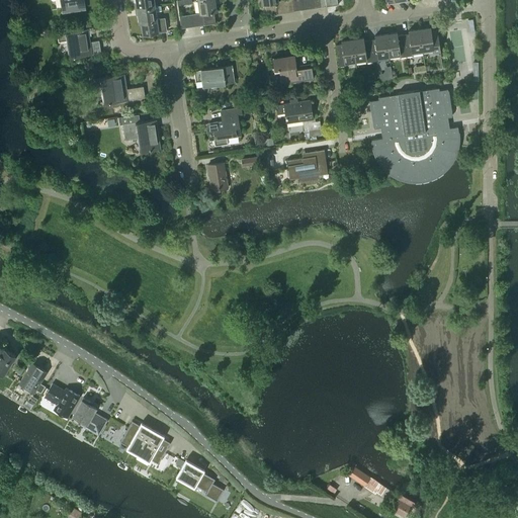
[(61,0),(62,7),(73,6),(73,10),(85,8),(84,4),(83,0),(61,0)]
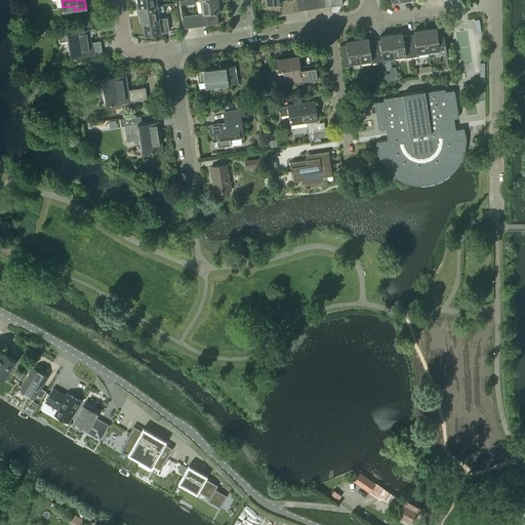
[(136,5),(136,9),(156,6),(155,0),(137,0),(138,4),(136,5)]
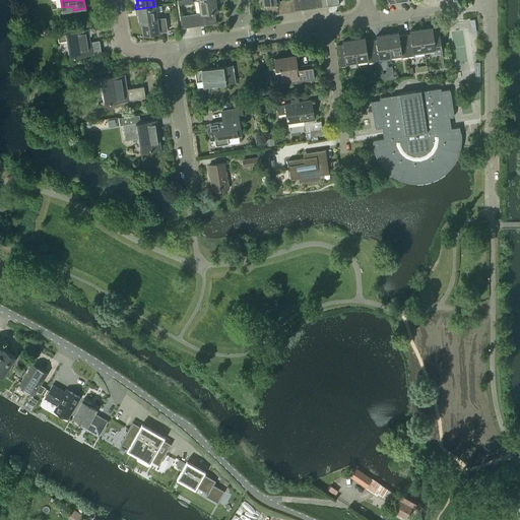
[(197,0),(200,13),(197,13),(199,25),(205,24),(205,25),(217,23),(215,11),(217,11),(216,2),(218,1),(217,0),(197,0)]
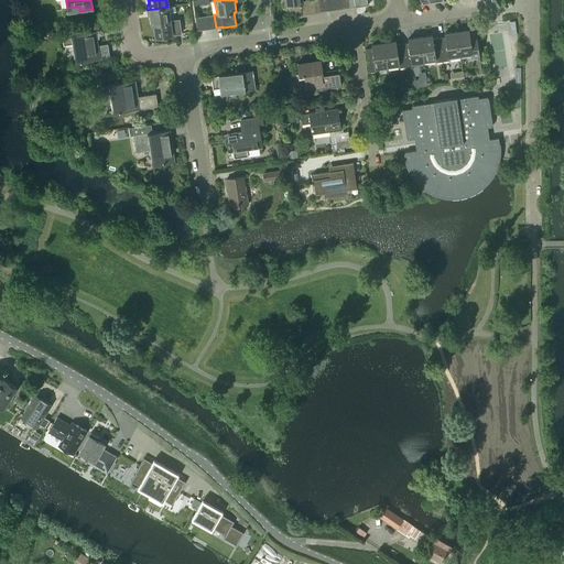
[(302,0),(283,0),(284,4),(286,4),(289,18),(302,15),(302,14),(307,14),(305,1),(303,1),(302,0)]
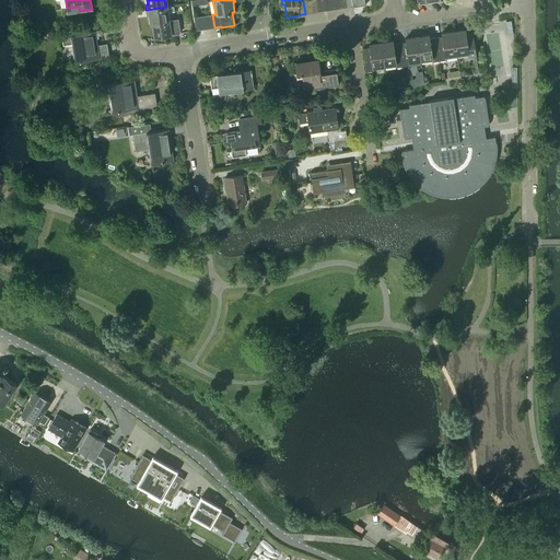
[(334,10),(331,0),(325,0),(327,11),(334,10)]
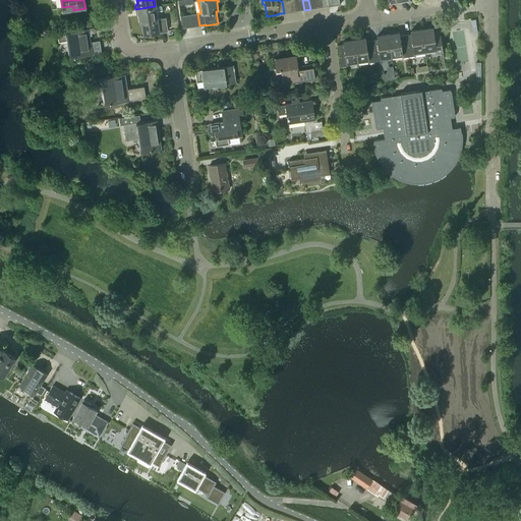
[(314,0),(308,0),(310,9),(316,8),(314,0)]
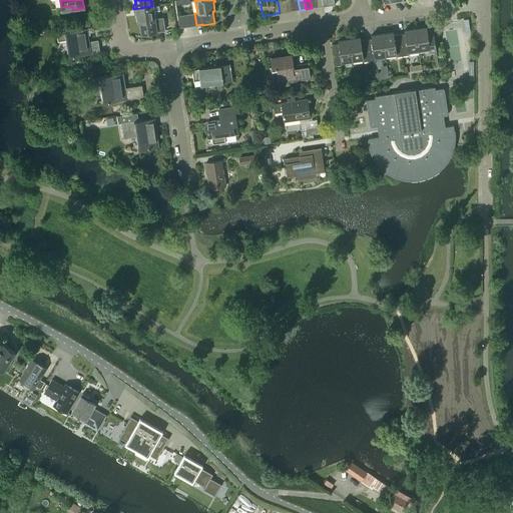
[(152,6),(133,9),(134,13),(136,14),(137,23),(143,22),(144,33),(142,33),(142,34),(164,30),(162,17),(154,19),(153,11),(159,10),(159,5),(152,6)]
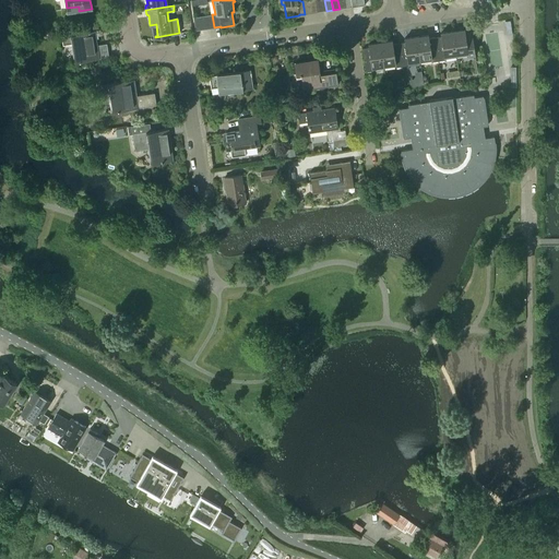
[(66,35),(62,35),(63,44),(72,43),(74,62),(109,57),(107,44),(97,45),(95,31),(99,30),(66,35)]
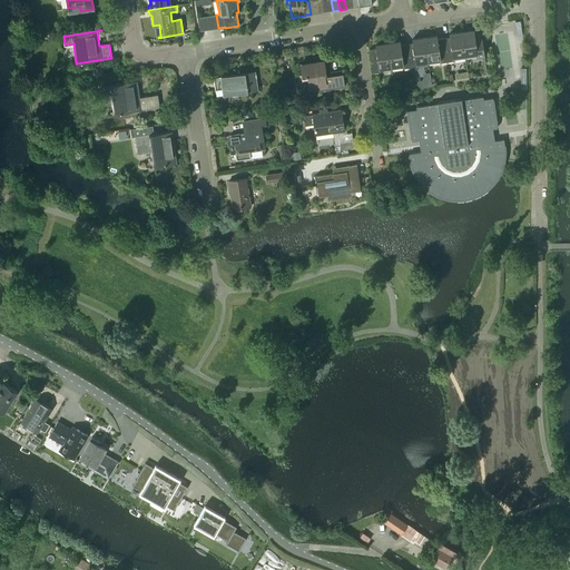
[(473,30),(461,31),(465,56),(477,55),(477,57),(484,56),(481,32),(474,33),(473,30)]
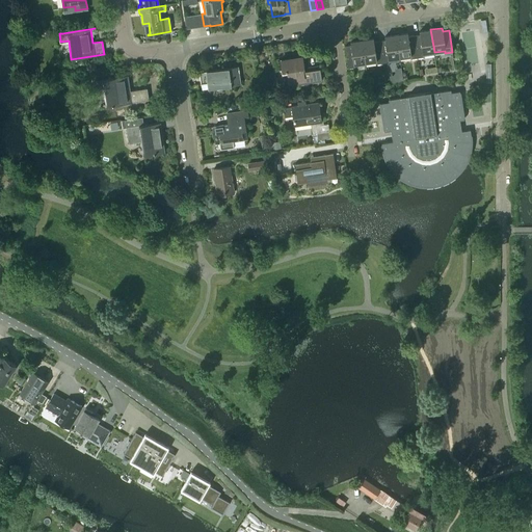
[(420,34),(414,35),(417,57),(424,56),(423,54),(434,52),(430,29),(419,31),(420,34)]
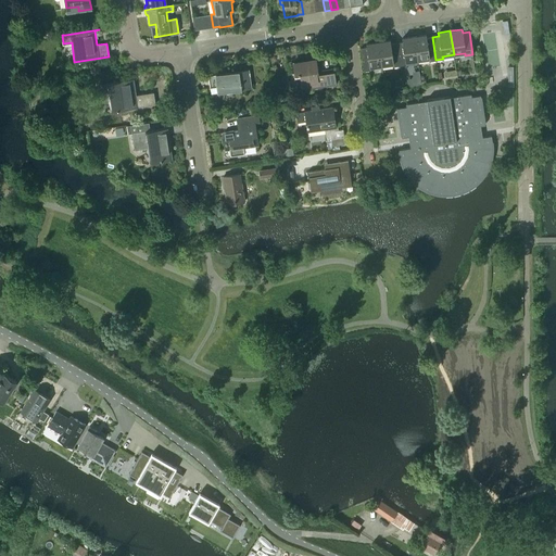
[(426,35),(414,37),(417,60),(429,59),(429,61),(436,60),(432,37),(427,38),(426,35)]
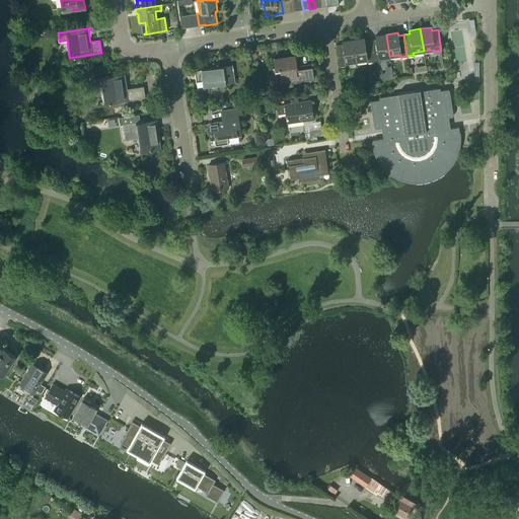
[(375,39),(370,40),(373,61),(379,61),(379,58),(389,56),(386,34),(375,35),(375,39)]
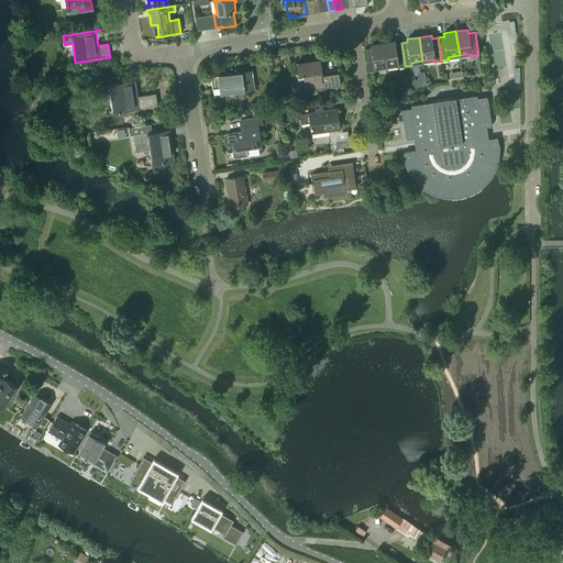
[(395,41),(383,43),(386,66),(398,65),(398,67),(405,66),(401,43),(395,44),(395,41)]
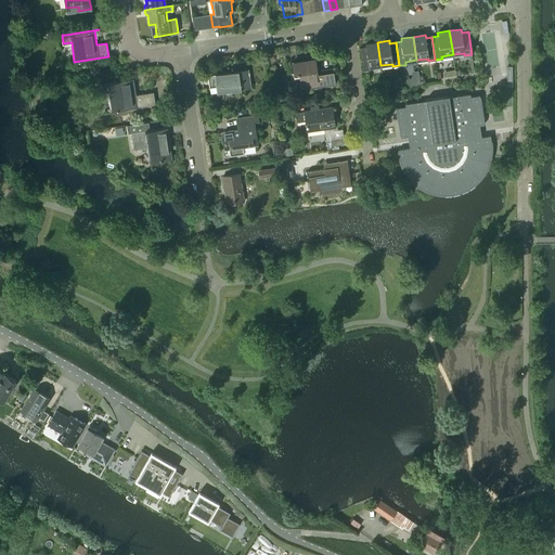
[(381,65),(377,42),(365,43),(365,47),(359,48),(363,72),(370,71),(370,67),(381,65)]
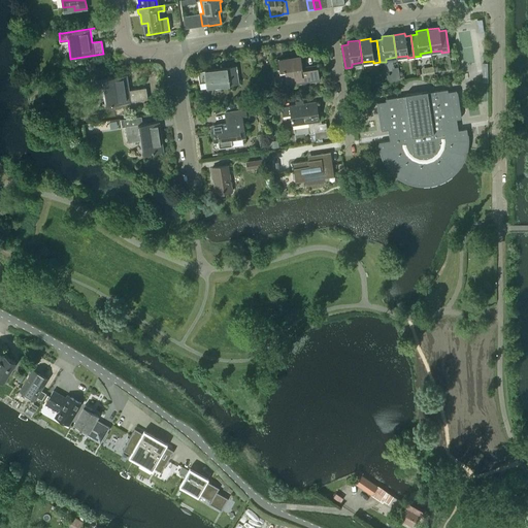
[(285,70),(287,85),(319,79),(317,65),(302,67),(300,56),(277,60),(279,71),(285,70)]
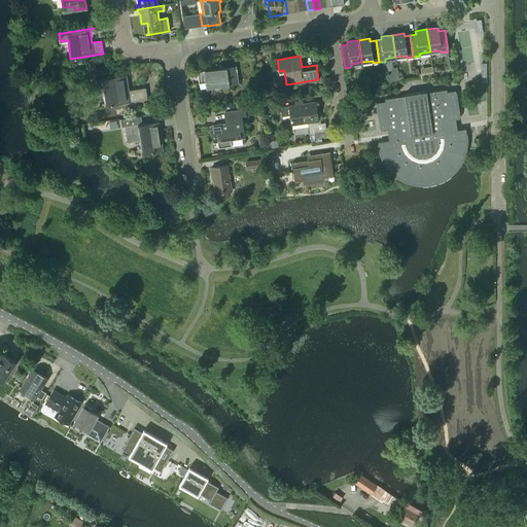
[(199,83),(204,82),(205,89),(238,83),(235,66),(197,71),(199,83)]
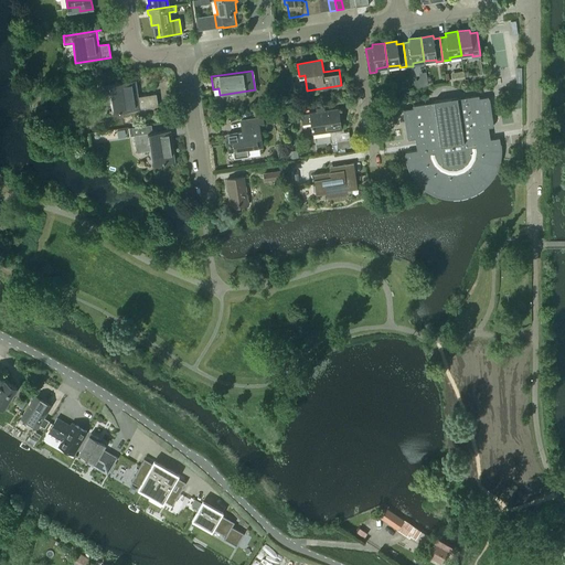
[(136,97),(132,81),(100,86),(102,95),(110,94),(113,113),(158,106),(156,94),(136,97)]
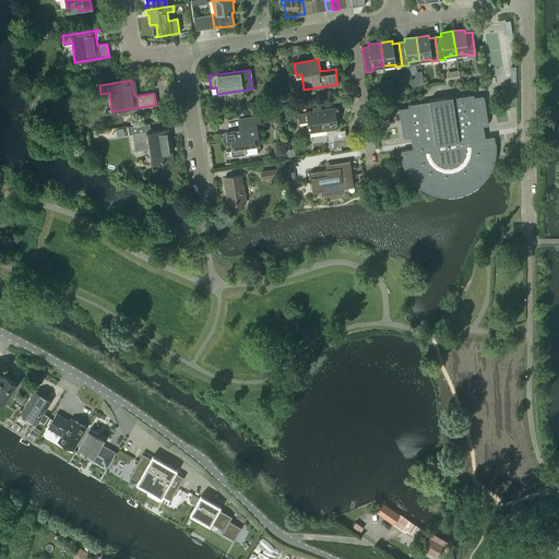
[(404,138),(413,137),(415,149),(401,151),(402,156),(403,161),(404,164),(405,168),(407,171),(409,175),(412,179),(415,181),(418,185),(421,187),(425,189),(428,191),(432,193),(436,194),(440,194),(444,195),(449,195),(453,195),(456,194),(461,193),(465,192),(468,191),(473,189),(476,187),(479,183),(483,181),(485,178),(488,174),(489,170),(491,167),(492,163),(494,158),(495,154),(495,151),(495,146),(495,142),(494,135),(483,138),(480,126),(487,126),(483,95),(474,97),(474,94),(452,97),(452,96),(429,99),(429,100),(407,104),(408,107),(400,108),(404,138)]
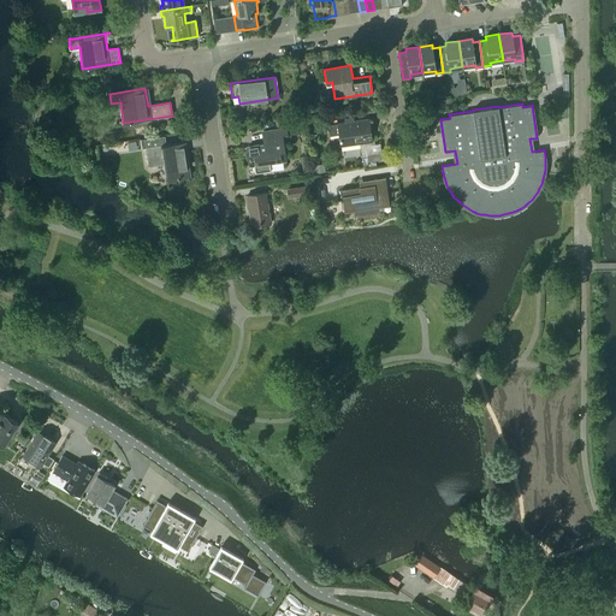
[(339,134),(341,147),(360,143),(362,155),(367,154),(368,161),(383,160),(381,152),(380,143),(372,144),(368,119),(354,122),(353,118),(344,119),(345,123),(327,125),(330,136),(339,134)]
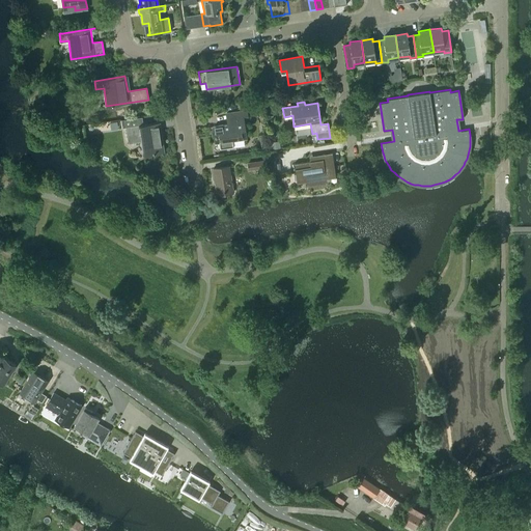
[(233,141),(246,139),(243,117),(247,117),(246,110),(226,113),(228,124),(214,127),(216,142),(219,142),(220,149),(234,147),(233,141)]
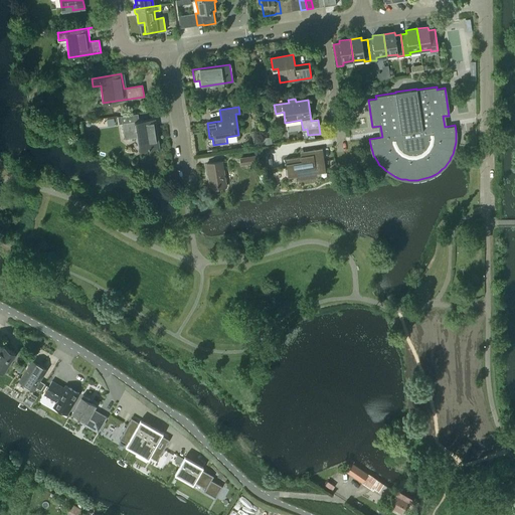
[(122,124),(124,139),(137,137),(139,151),(157,148),(155,134),(157,134),(155,119),(122,124)]
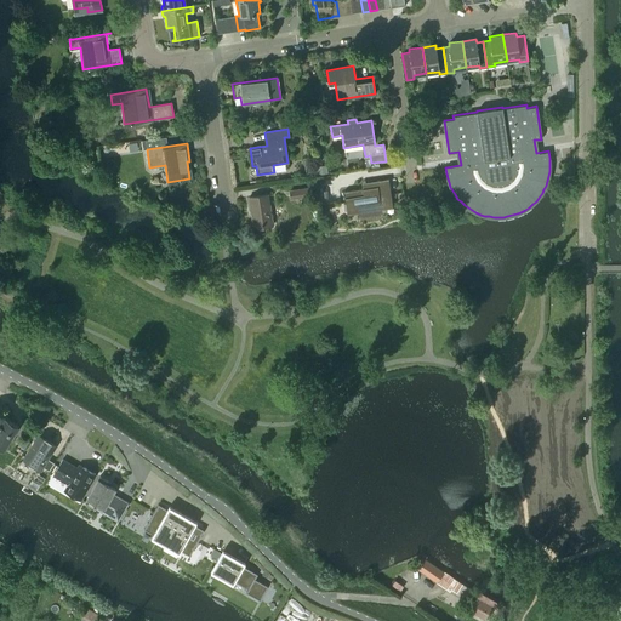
[(377,186),(343,192),(347,214),(381,209),(381,206),(392,204),(392,208),(393,208),(388,178),(376,181),(377,186)]
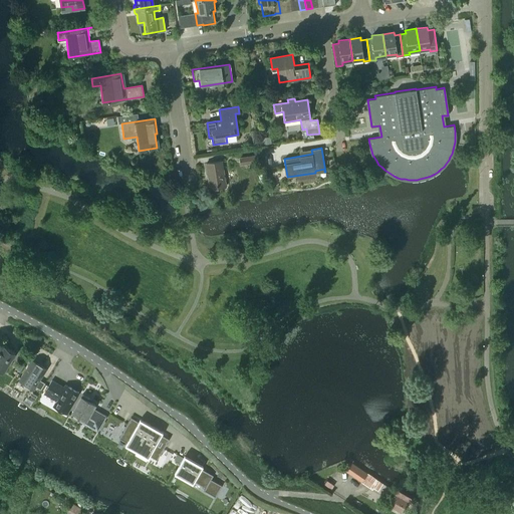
[(240,158),(241,165),(257,163),(256,156),(240,158)]
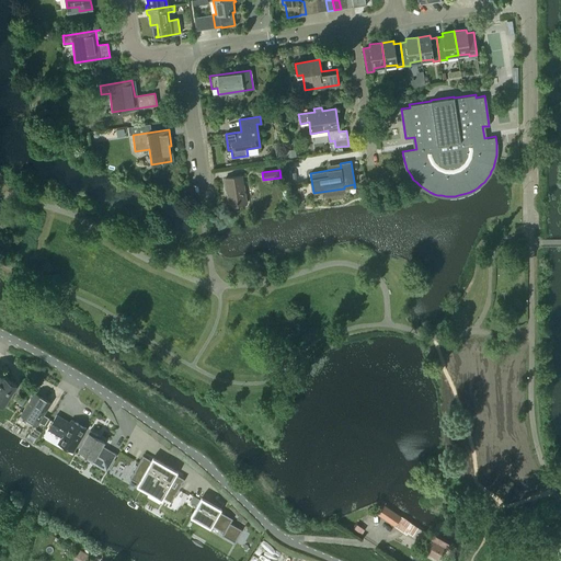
[(242,175),(226,178),(229,206),(247,204),(242,175)]
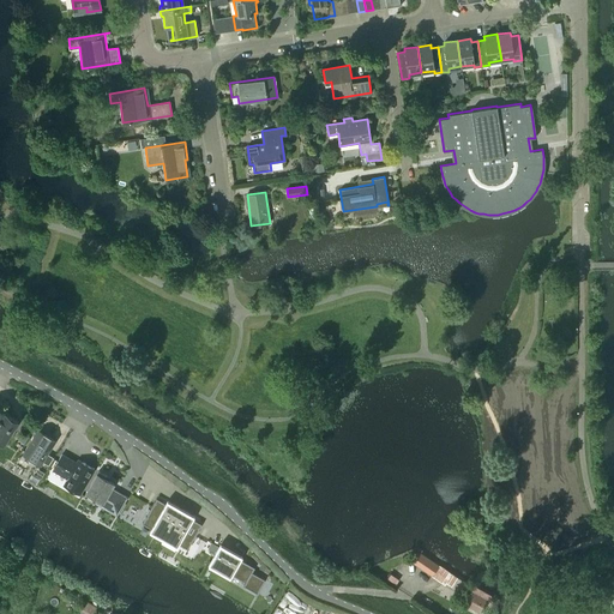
[(5,411),(0,419),(0,439),(5,443),(19,421),(5,411)]
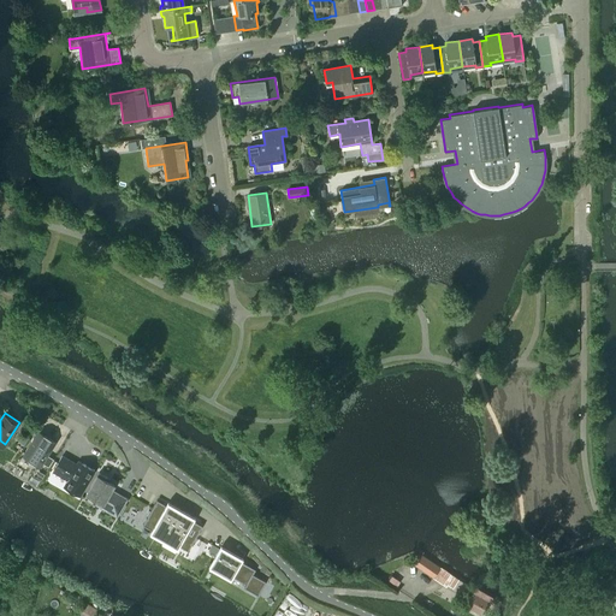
[(40,466),(42,462),(48,467),(53,460),(47,455),(55,442),(39,432),(23,456),(40,466)]
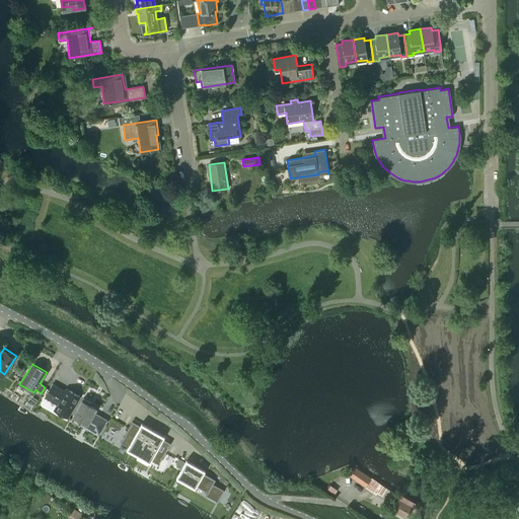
[(52,384),(44,397),(57,405),(54,411),(67,418),(79,396),(67,388),(65,391),(52,384)]
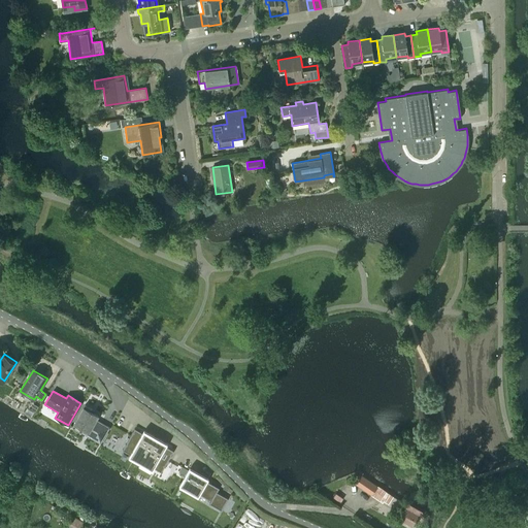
[(85,405),(71,427),(73,428),(74,429),(75,430),(76,430),(76,431),(77,431),(78,431),(80,432),(81,432),(83,429),(89,432),(93,434),(91,437),(100,442),(108,428),(95,420),(98,416),(91,411),(92,409),(85,405)]
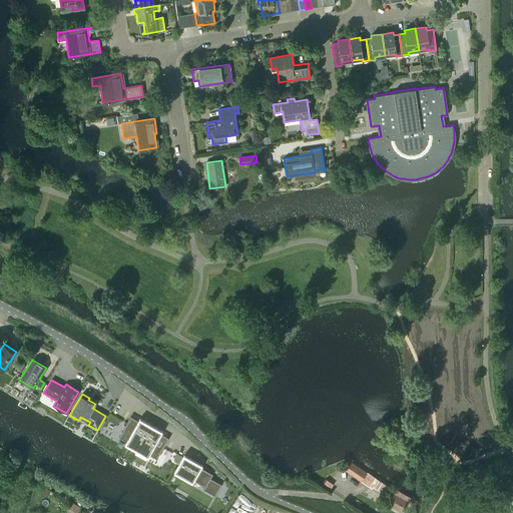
[(130,416),(118,437),(126,442),(124,444),(125,445),(126,444),(136,450),(137,448),(149,427),(150,425),(140,419),(140,418),(139,418),(138,421),(130,416)]
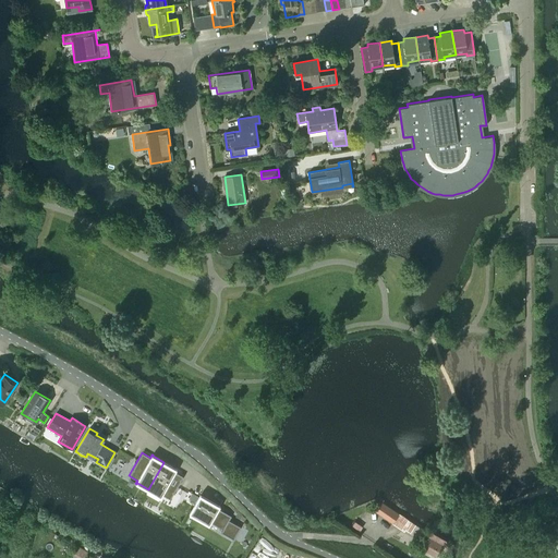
[(149,487),(148,489),(160,496),(159,497),(160,497),(162,494),(170,499),(183,476),(174,472),(177,469),(176,469),(164,462),(162,464),(149,487)]
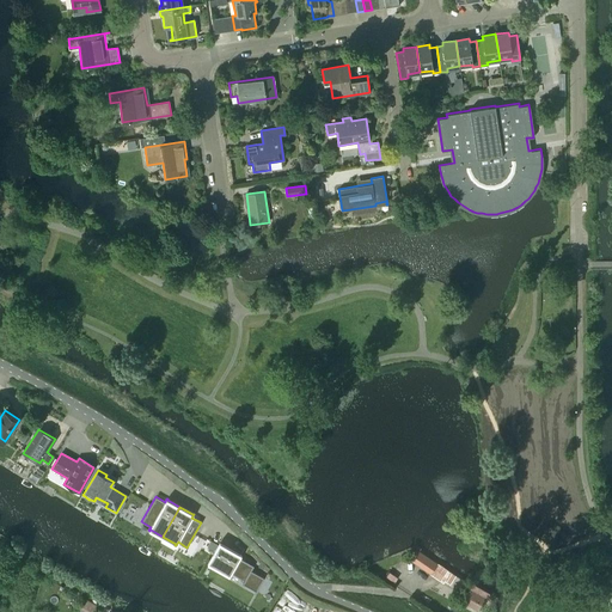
[(220,542),(207,563),(208,563),(209,563),(228,574),(228,575),(230,575),(231,573),(244,580),(243,583),(256,592),(264,577),(251,570),(254,565),(239,557),(242,555),(240,554),(240,555),(220,544),(220,543),(220,542)]
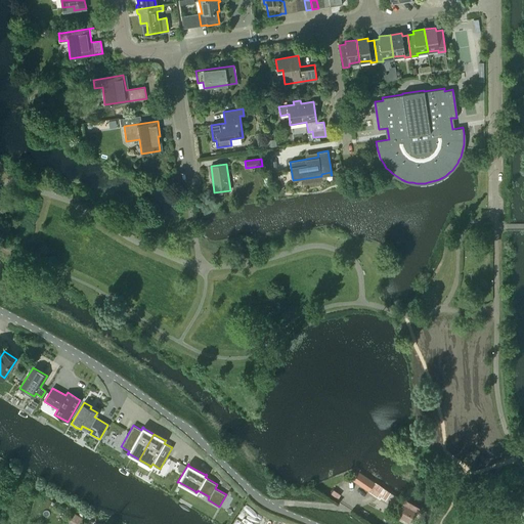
[(353,480),(368,491),(375,482),(358,472),(353,480)]
